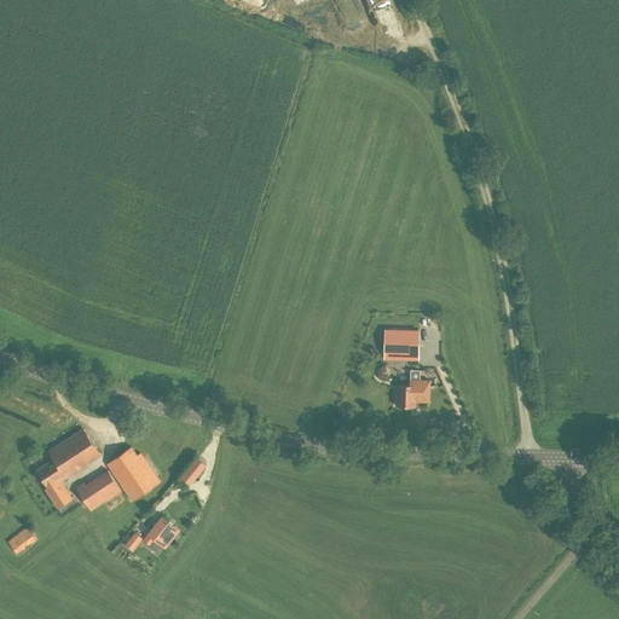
[(420,360),(420,329),(385,329),(385,359),(420,360)]
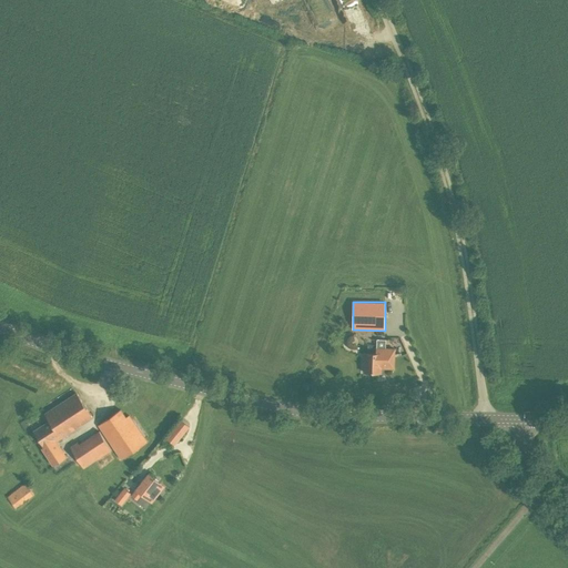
[(394,368),(394,350),(376,348),(376,353),(364,353),(364,373),(381,373),(381,368),(394,368)]
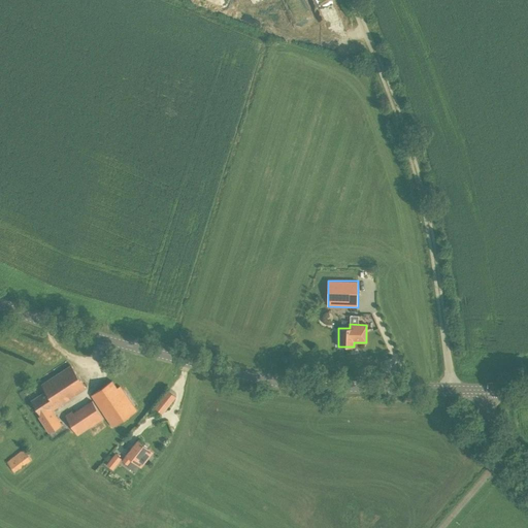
[(52,409),(53,410),(86,389),(71,365),(42,385),(46,392),(32,401),(41,416),(52,409)]
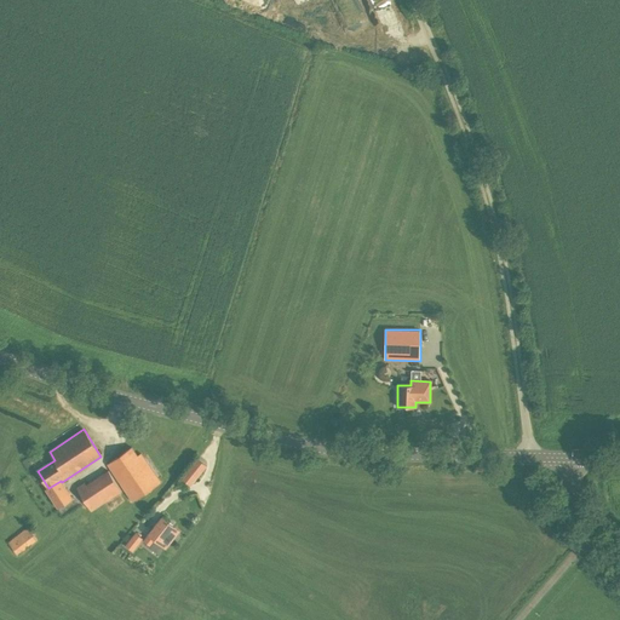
[(138,455),(132,447),(107,465),(132,503),(161,482),(142,453),(138,455)]
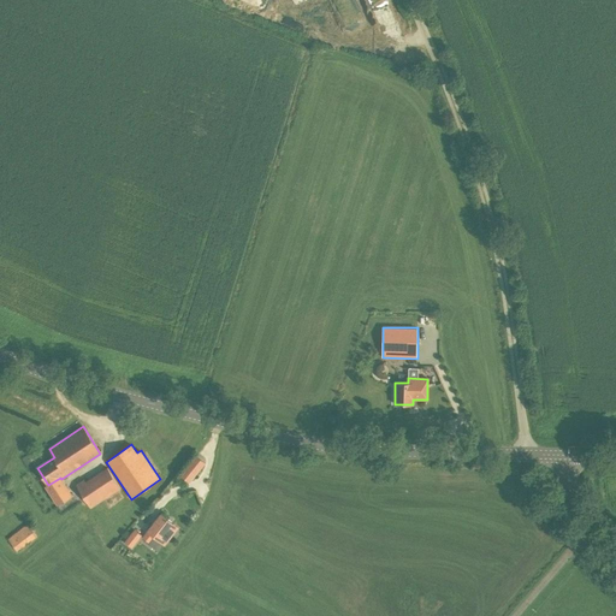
[(190,483),(206,462),(196,455),(181,475),(190,483)]
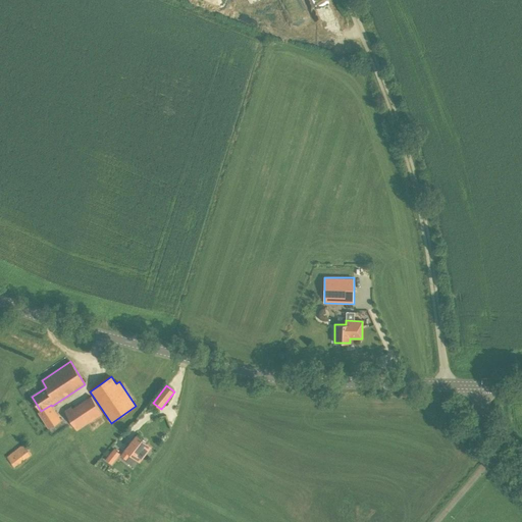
[(61,420),(52,406),(51,405),(41,411),(39,413),(49,427),(61,420)]
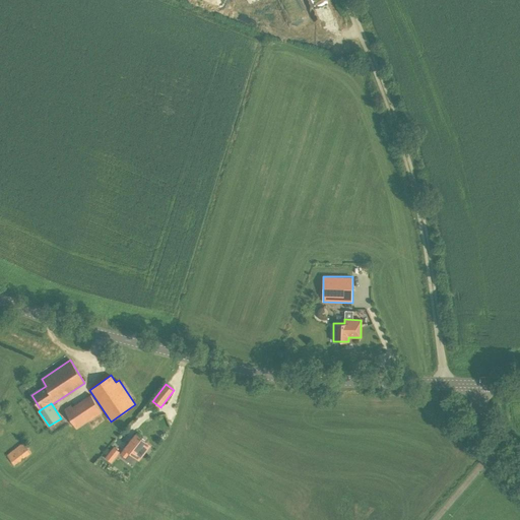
[(84,424),(72,406),(71,404),(63,409),(67,414),(76,429),(84,424)]
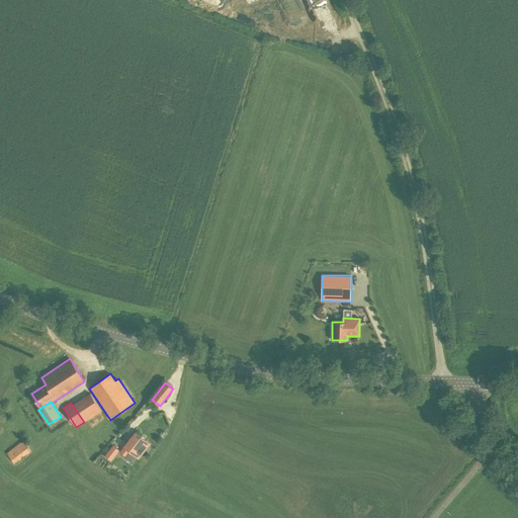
[(139,457),(150,443),(136,432),(119,451),(125,456),(131,451),(139,457)]
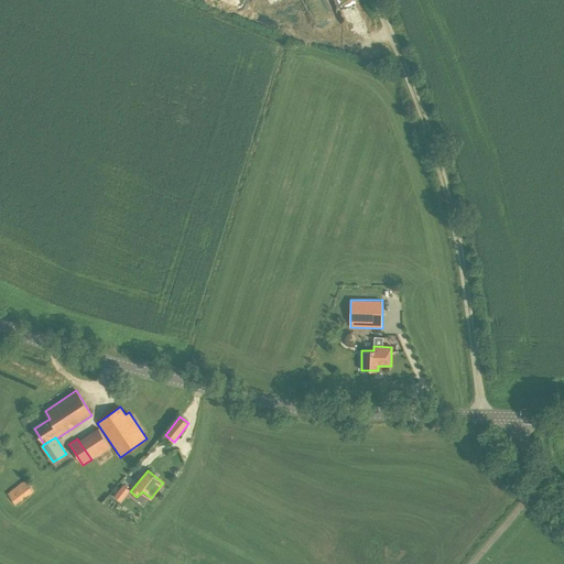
[(17,506),(35,491),(25,478),(7,494),(17,506)]
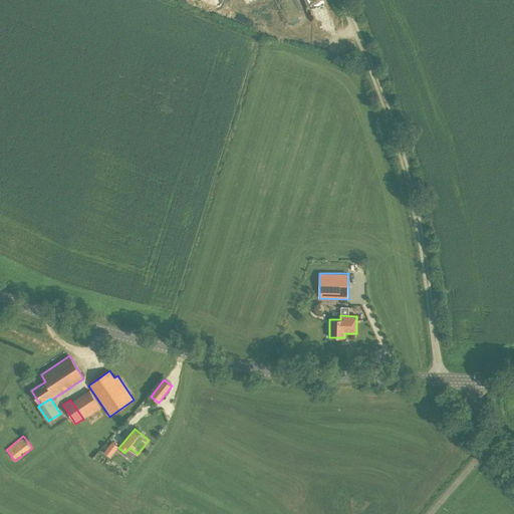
[(110,457),(118,447),(112,442),(103,452),(110,457)]
